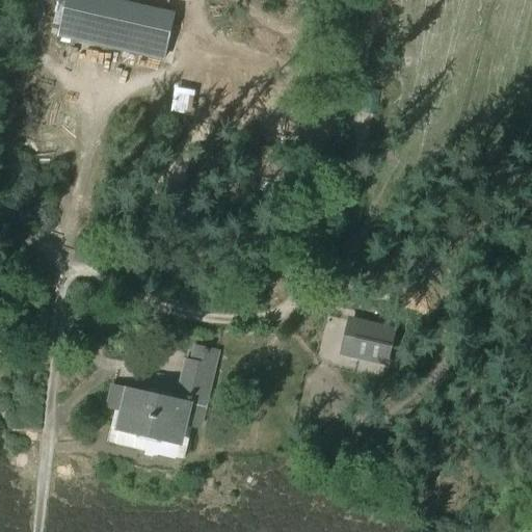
[(67,0),(59,34),(165,58),(170,34),(90,17),(94,0),(67,0)]
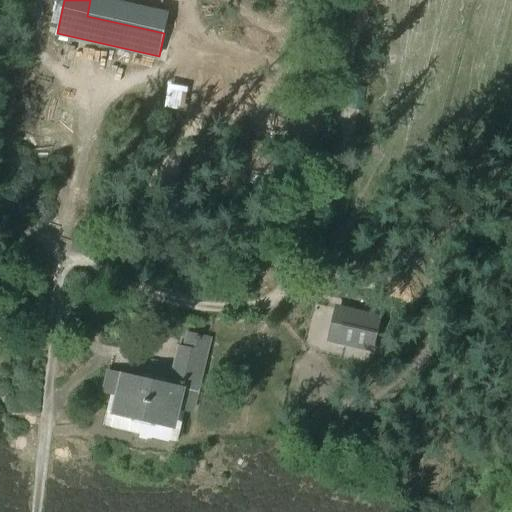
[(342,85),(338,107),(360,111),(364,89),(342,85)]
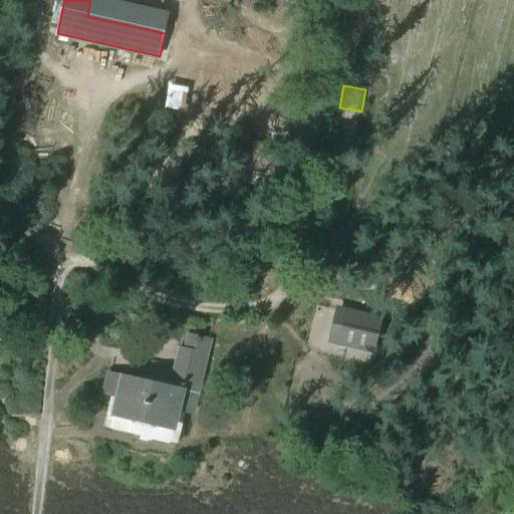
[(292,178),(295,150),(286,149),(287,146),(243,140),(239,171),(292,178)]
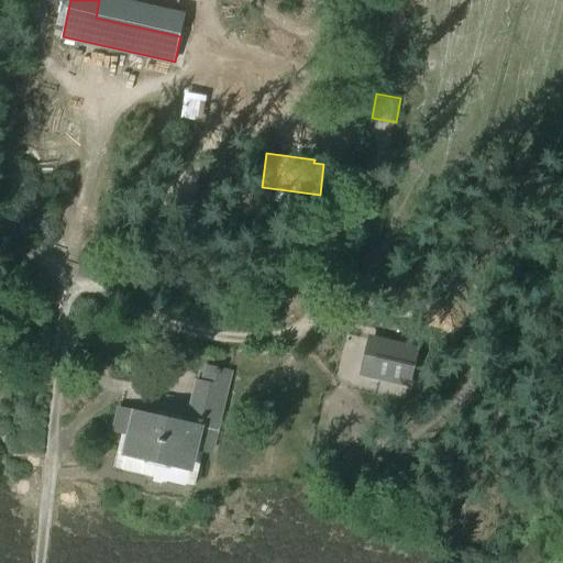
[(412,388),(421,348),(368,335),(359,376),(412,388)]
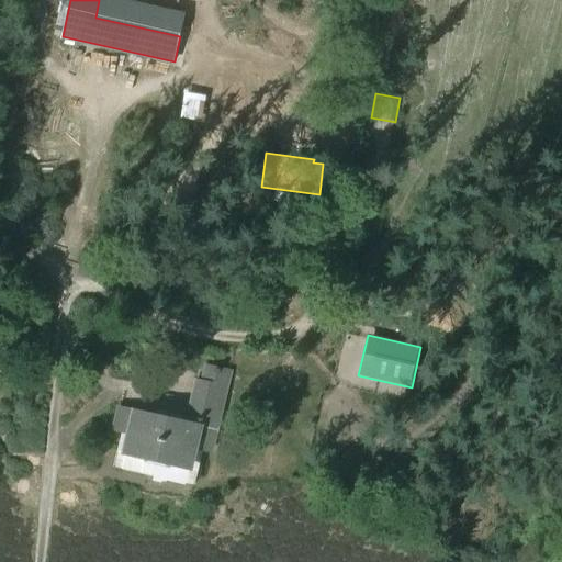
[(187,425),(119,409),(113,431),(122,434),(114,469),(195,487),(203,452),(209,453),(228,369),(203,363),(199,382),(197,382),(187,425)]
